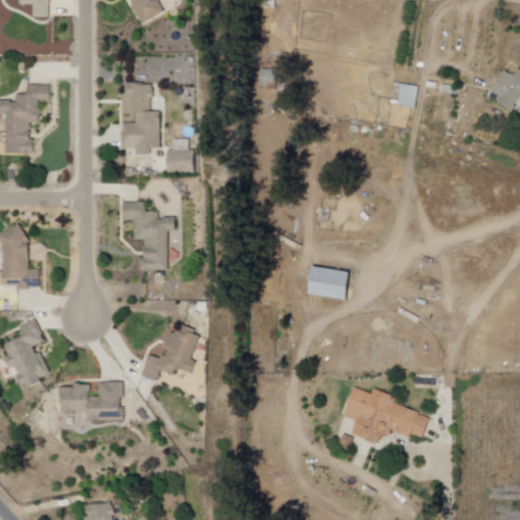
[(23,0),(23,2),(36,2),(36,15),(52,15),(52,3),(53,3),(53,0),(23,0)]
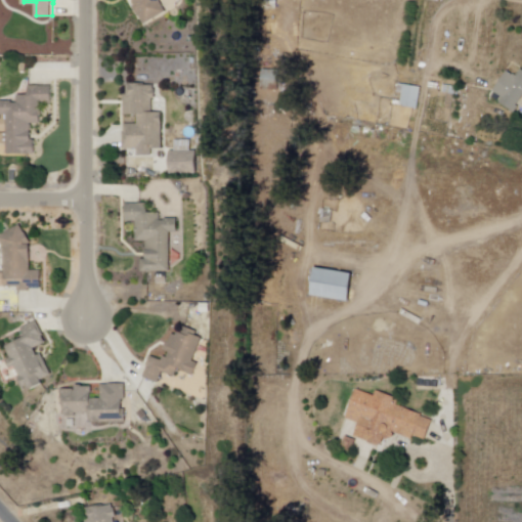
[(130,0),(130,2),(142,22),(163,10),(158,2),(158,0),(130,0)]
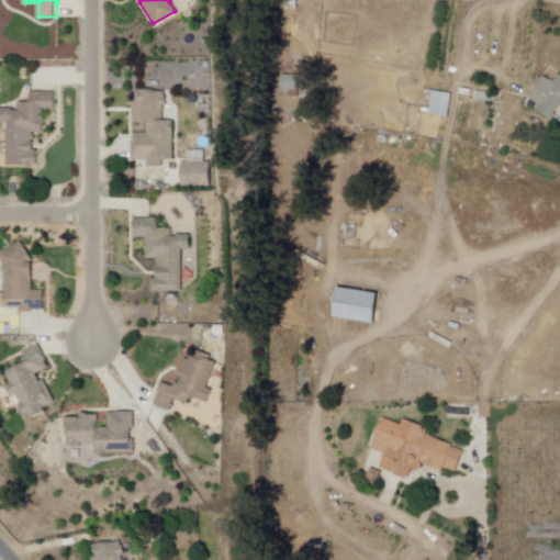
[(529,100),(535,102),(532,108),(553,120),(559,107),(559,70),(547,65),(529,100)]
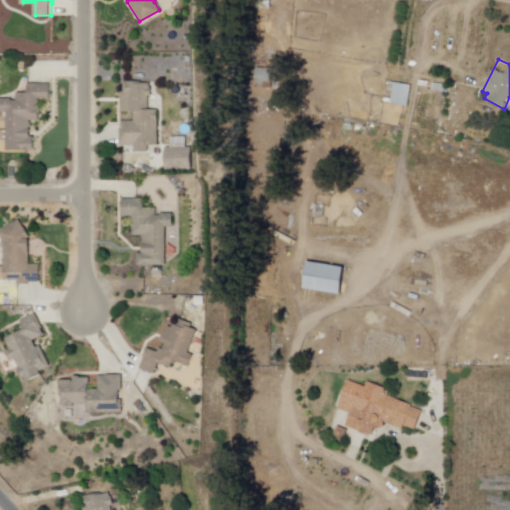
[(272,67),(271,91),(251,89),(253,65),(272,67)]
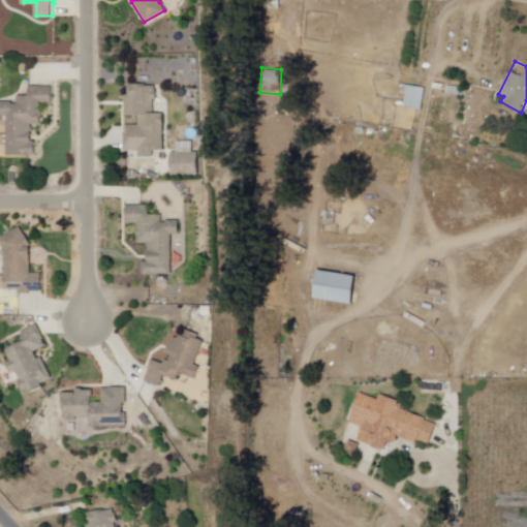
[(126,82),(126,93),(122,93),(122,114),(136,114),(136,124),(122,124),(122,149),(137,149),(137,144),(147,144),(147,150),(160,150),(160,112),(150,112),(150,97),(154,97),(154,87),(150,87),(150,83),(126,82)]
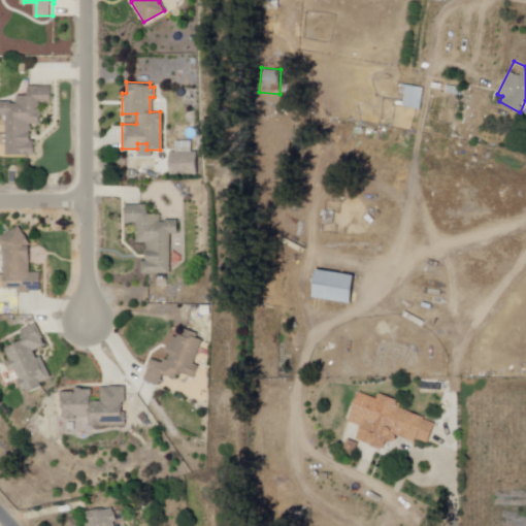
[(405,83),(422,86),(418,107),(401,104),(405,83)]
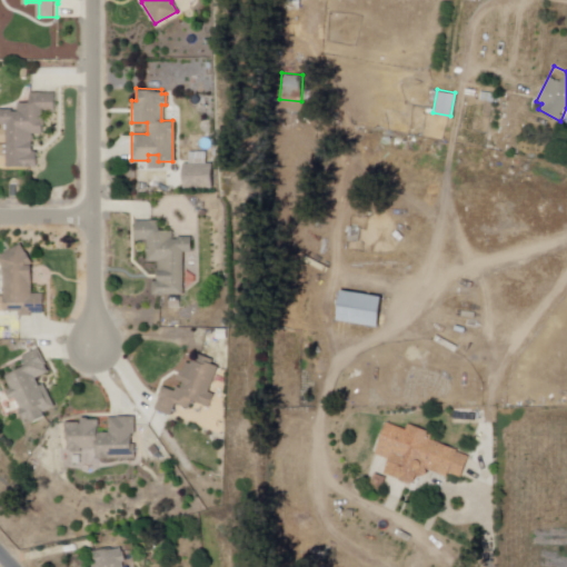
[(1,108),(1,122),(11,122),(10,166),(41,166),(41,151),(35,151),(36,132),(45,132),(46,110),(58,110),(59,90),(33,90),(33,101),(22,101),(21,110),(15,110),(15,108),(1,108)]
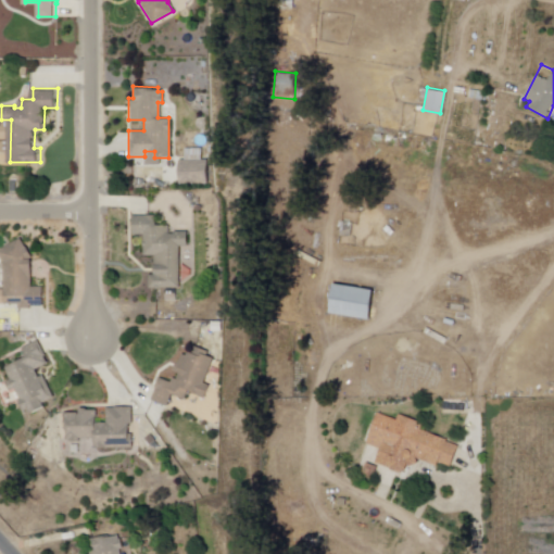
[(176,155),(177,180),(208,179),(206,155),(176,155)]
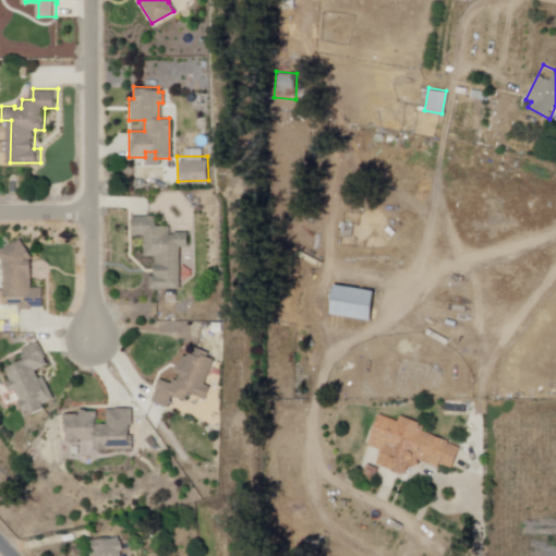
[(129,215),(130,232),(141,232),(141,255),(152,254),(153,275),(146,275),(147,287),(178,287),(177,245),(184,245),(184,230),(167,230),(167,225),(155,225),(155,215),(129,215)]
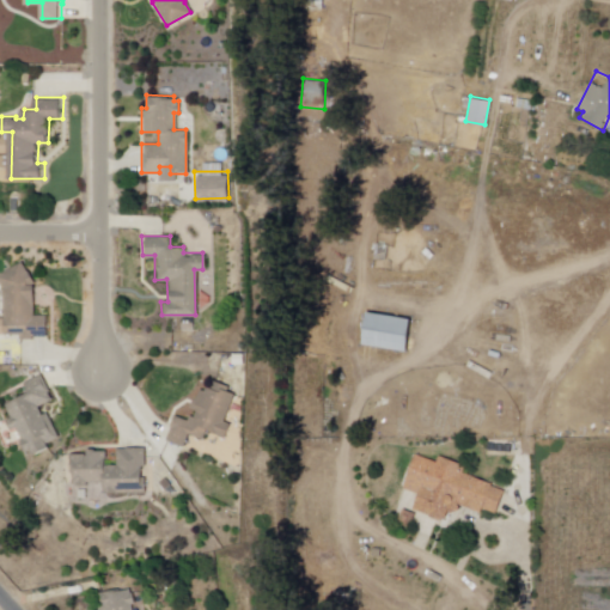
[(0,276),(5,287),(0,291),(0,337),(4,337),(38,339),(38,334),(50,333),(50,315),(38,315),(40,284),(25,262),(0,276)]
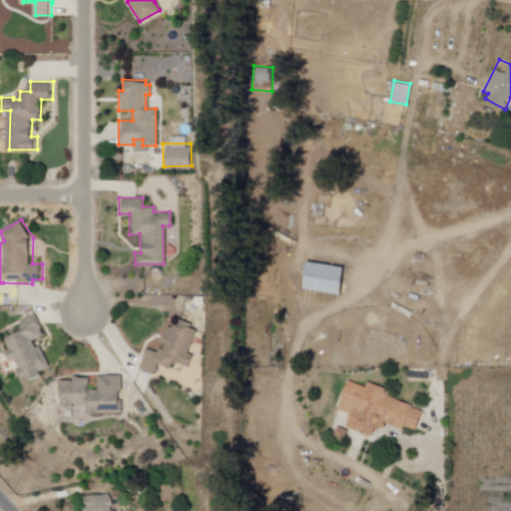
[(307,260),(304,287),(339,291),(343,264),(307,260)]
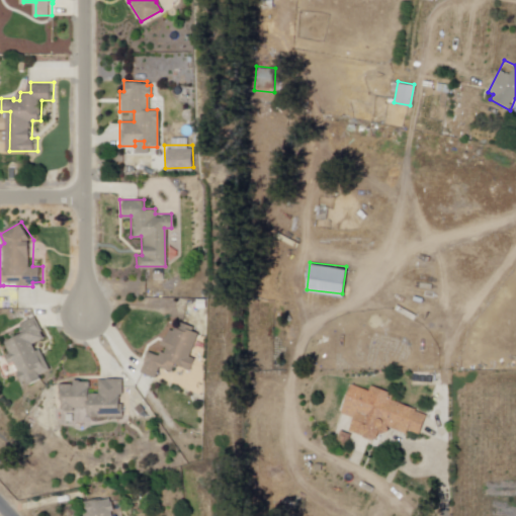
[(152,270),(152,278),(161,279),(162,271),(152,270)]
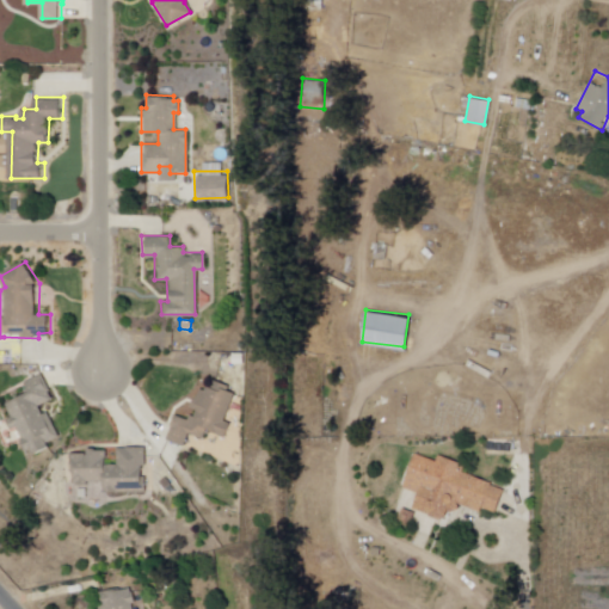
[(232,350),(232,361),(241,361),(241,350),(232,350)]
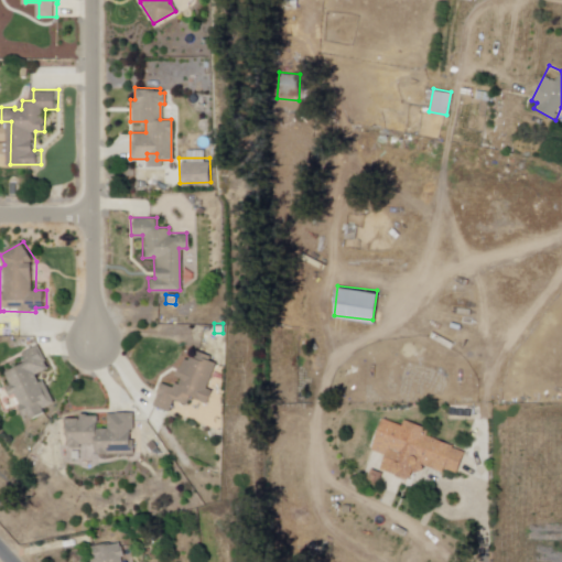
[(23,353),(28,361),(6,374),(11,384),(7,388),(12,397),(15,395),(29,421),(49,412),(46,408),(58,402),(46,379),(42,381),(38,374),(51,366),(40,345),(23,353)]
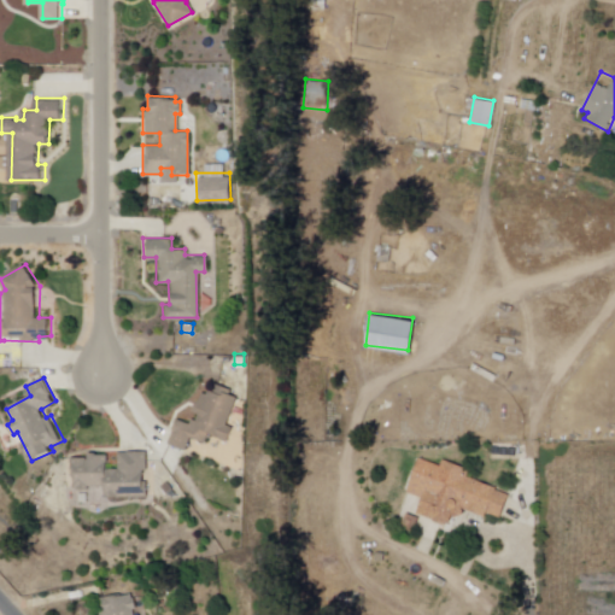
[(174,419),(164,441),(182,449),(188,437),(203,443),(206,434),(224,441),(230,428),(223,425),(235,398),(228,394),(230,390),(215,384),(211,391),(201,386),(189,411),(195,414),(194,421),(189,419),(187,425),(174,419)]
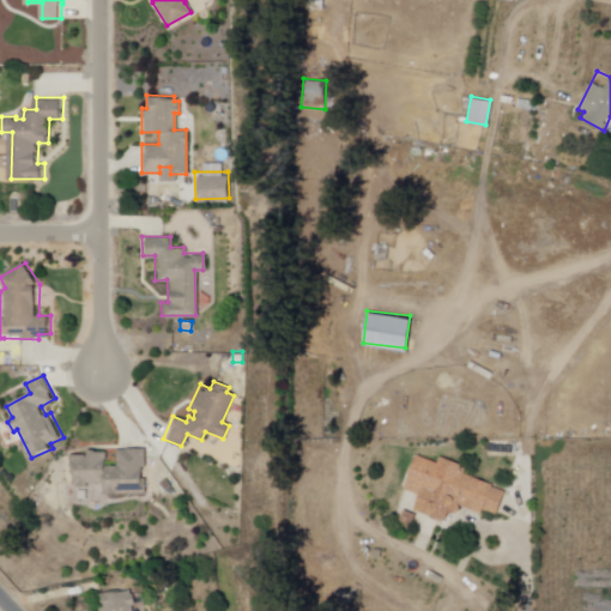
[(65,457),(65,482),(58,482),(58,500),(71,498),(82,504),(92,509),(102,508),(106,502),(107,494),(144,492),(144,481),(140,481),(139,469),(145,469),(145,449),(116,449),(115,467),(104,466),(104,452),(84,451),(84,455),(65,457)]
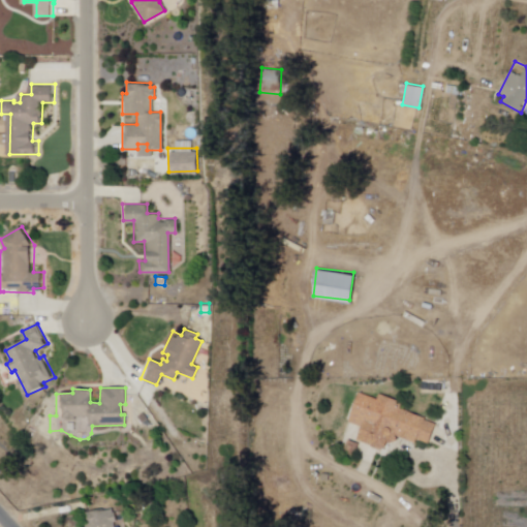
[(358,394),(346,422),(360,428),(353,441),(380,451),(383,443),(397,437),(413,443),(415,439),(427,442),(436,424),(397,407),(401,402),(378,394),(376,400),(358,394)]
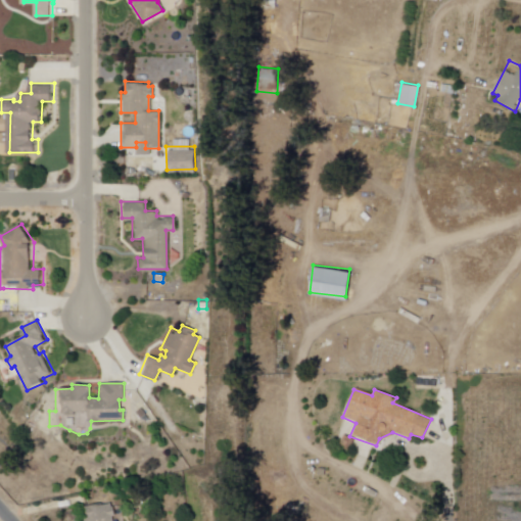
[(140,406),(134,411),(140,417),(145,413),(140,406)]
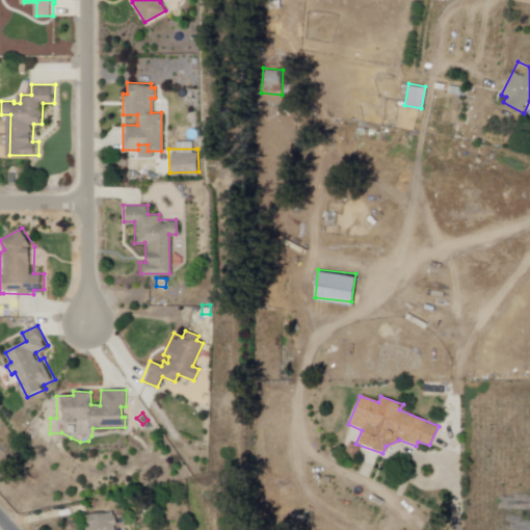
[(86,517),(88,528),(84,529),(112,529),(112,526),(116,525),(113,511),(86,517)]
